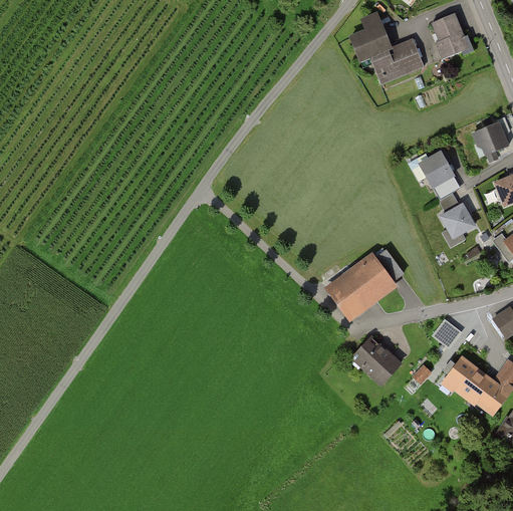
[(378,10),(360,18),(367,32),(352,38),(362,62),(372,58),(385,87),(428,69),(413,34),(392,42),(378,10)]
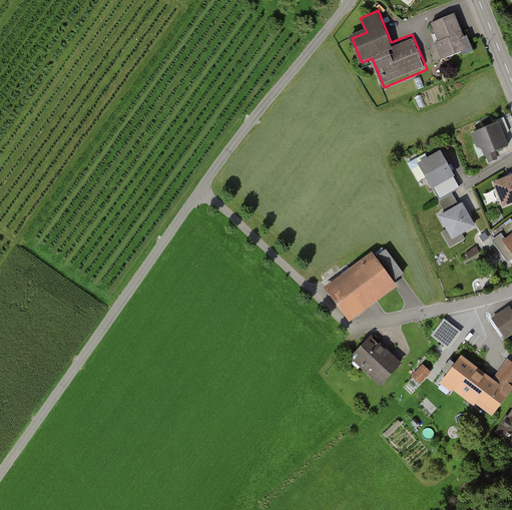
[(452,16),(432,23),(439,39),(432,41),(440,61),(471,50),(465,35),(460,37),(452,16)]
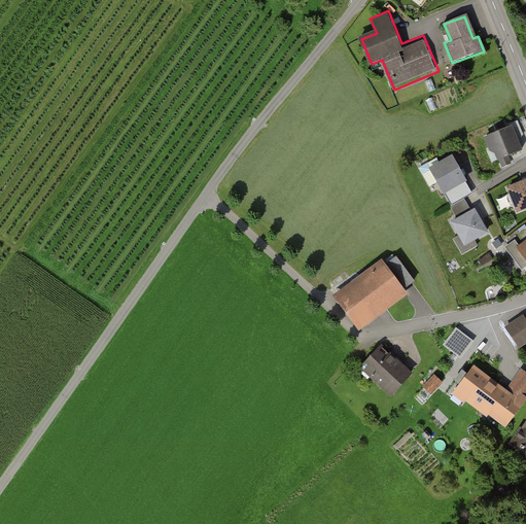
[(513,126),(485,135),(493,161),(521,151),(513,126)]
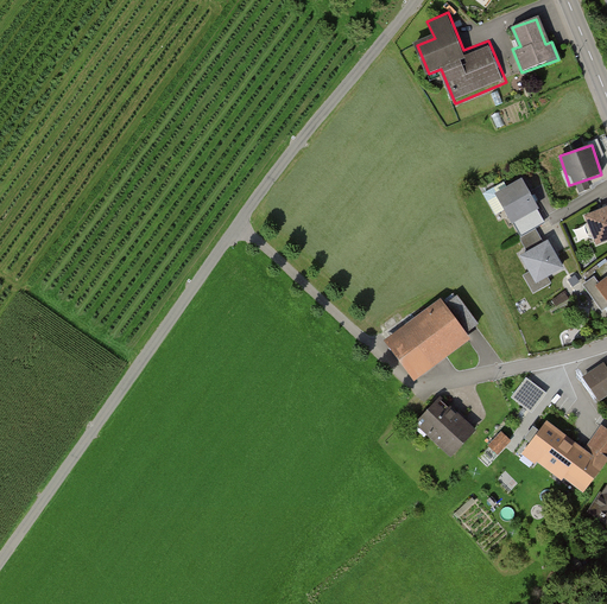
[(537,209),(522,176),(494,189),(511,222),(537,209)]
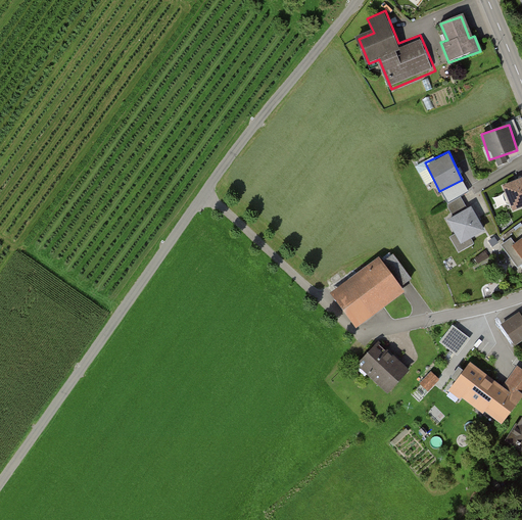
[(521,178),(503,185),(512,209),(521,205),(521,178)]
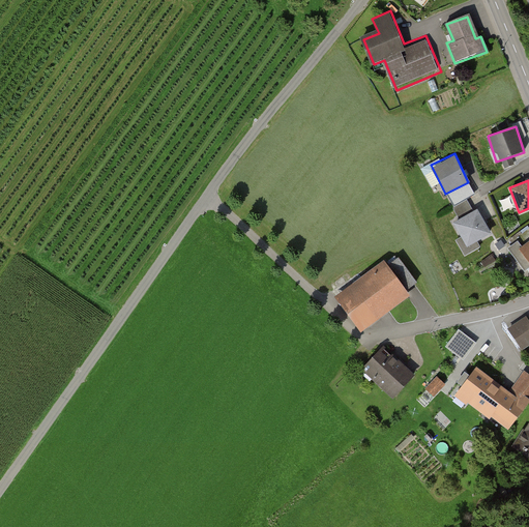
[(477,209),(452,223),(465,246),(491,233),(477,209)]
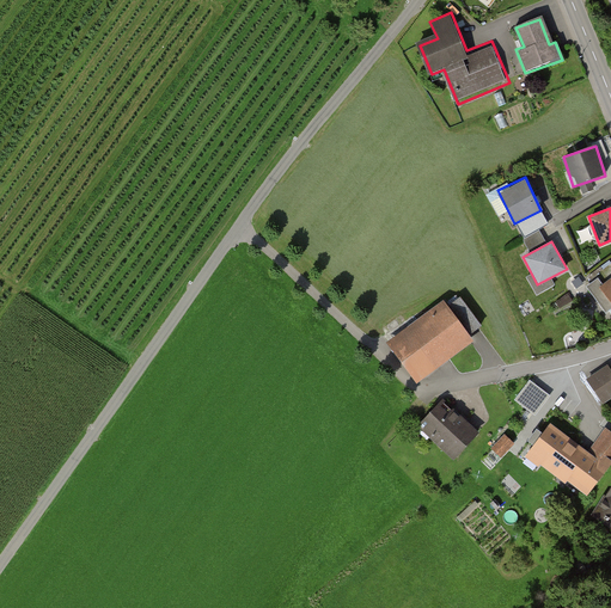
[(610,277),(600,284),(610,300),(610,277)]
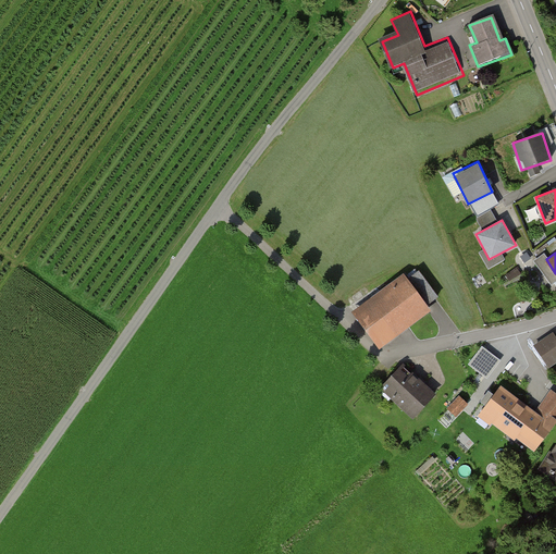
[(437,296),(418,270),(406,279),(427,305),(437,296)]
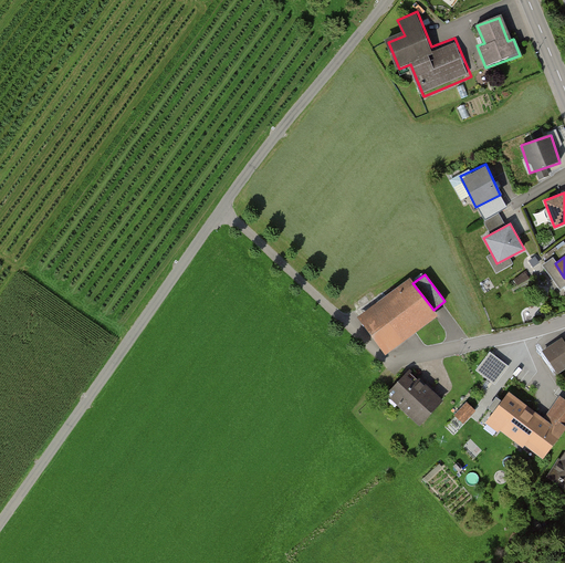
[(408,278),(359,314),(386,350),(436,312),(433,310),(412,283),(408,278)]
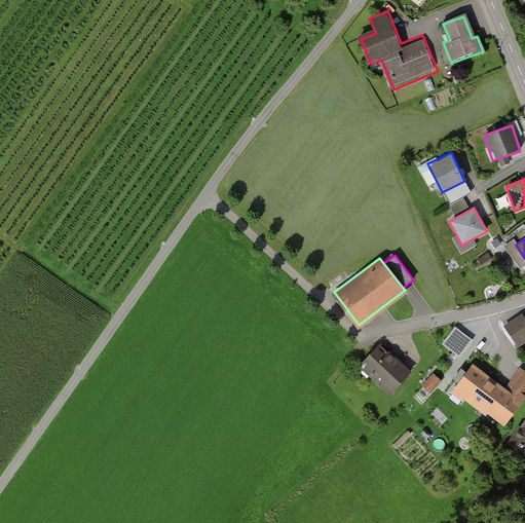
[(524,310),(524,308),(504,321),(518,343),(524,338),(524,310)]
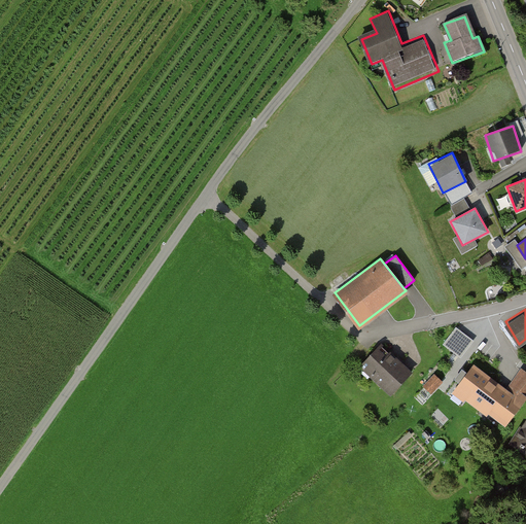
[(411,370),(381,344),(360,368),(390,394),(411,370)]
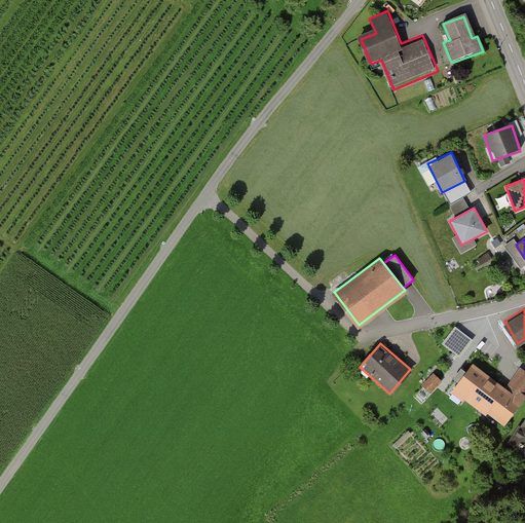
[(507,390),(497,383),(473,364),(453,389),(479,409),(502,426),(524,396),(524,370),(523,369),(507,390)]
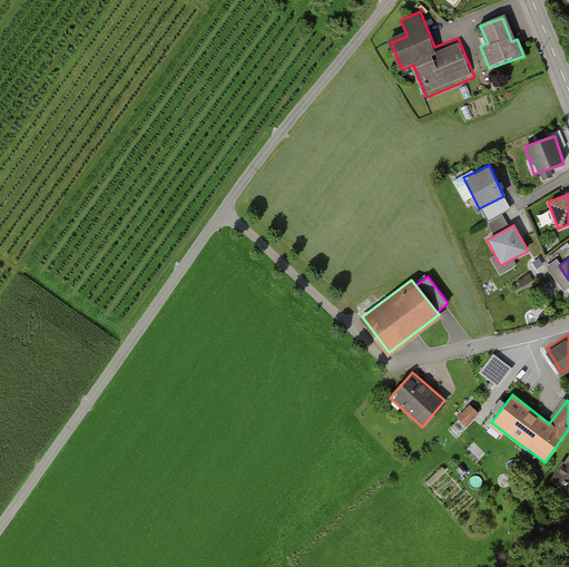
[(496,445),(479,429),(457,452),(473,469),(496,445)]
